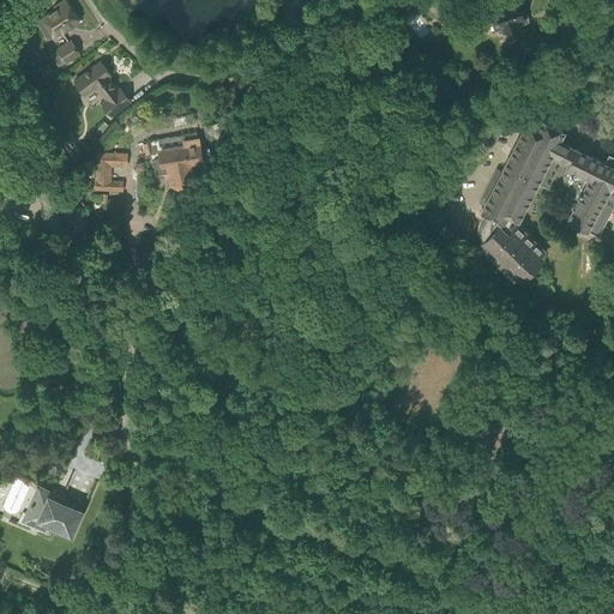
[(56,8),(43,18),(36,22),(47,40),(78,19),(66,0),(55,7),(56,8)]
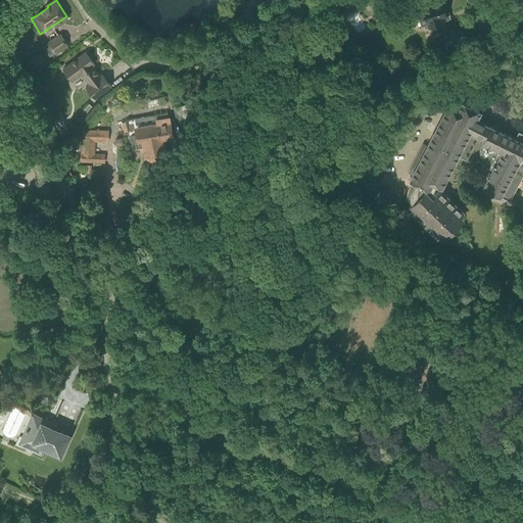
[(365,0),(373,9),(383,0),(365,0)]
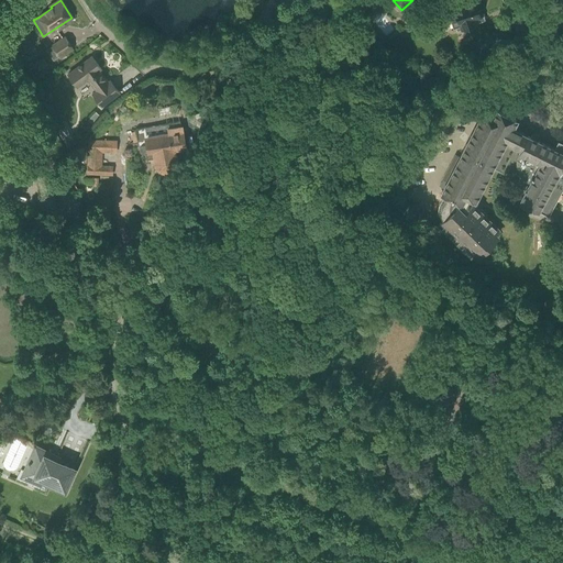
[(457,30),(483,21),(482,17),(484,17),(482,9),(478,10),(474,0),(466,0),(446,7),(453,28),(456,26),(457,30)]
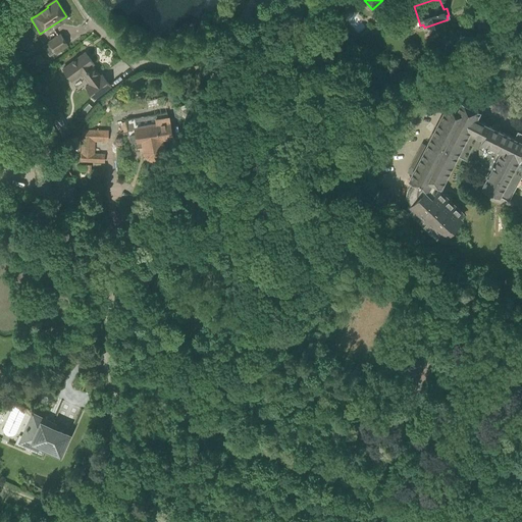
[(61,35),(49,43),(50,45),(54,50),(55,52),(67,45),(61,35)]
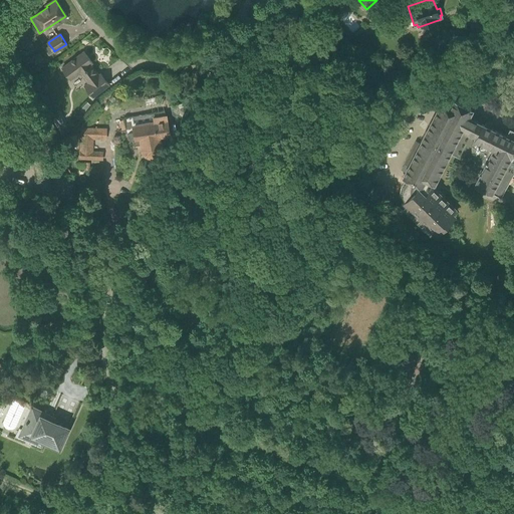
[(459,43),(443,37),(438,51),(453,57),(459,43)]
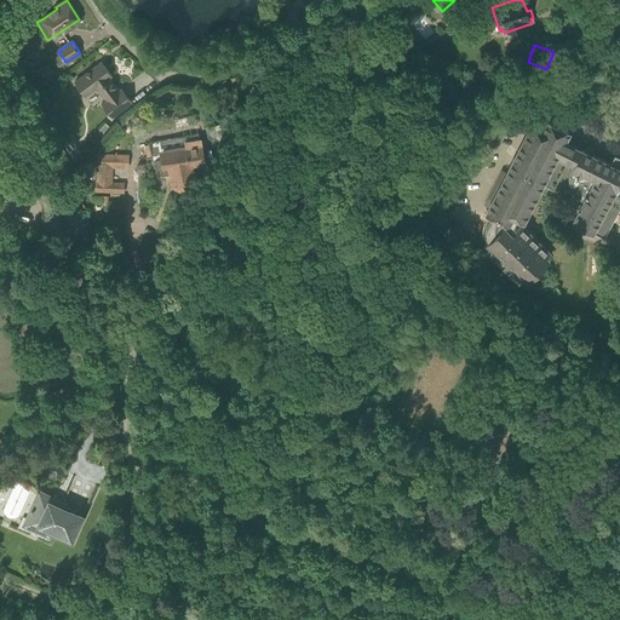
[(113,116),(132,102),(121,89),(119,91),(109,78),(112,75),(102,62),(75,81),(85,96),(86,95),(97,87),(107,99),(102,103),(113,116)]
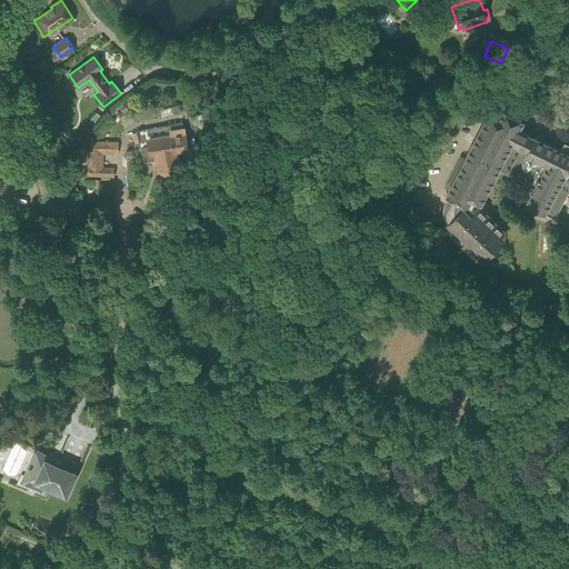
[(33,65),(39,73),(49,66),(45,58),(33,65)]
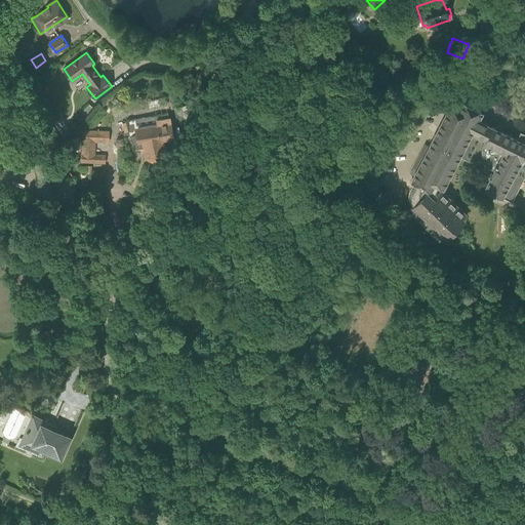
[(459,110),(450,105),(412,179),(414,180),(409,191),(409,193),(408,195),(408,196),(408,198),(409,200),(409,201),(410,203),(411,204),(412,206),(410,208),(440,238),(444,234),(447,237),(463,221),(460,218),(463,214),(441,192),(438,194),(435,192),(439,185),(440,185),(443,186),(458,157),(480,167),(481,167),(479,169),(483,174),(487,176),(490,178),(485,187),(501,196),(508,185),(516,189),(524,171),(524,135),(521,142),(478,119),(481,112),(463,103),(459,110)]
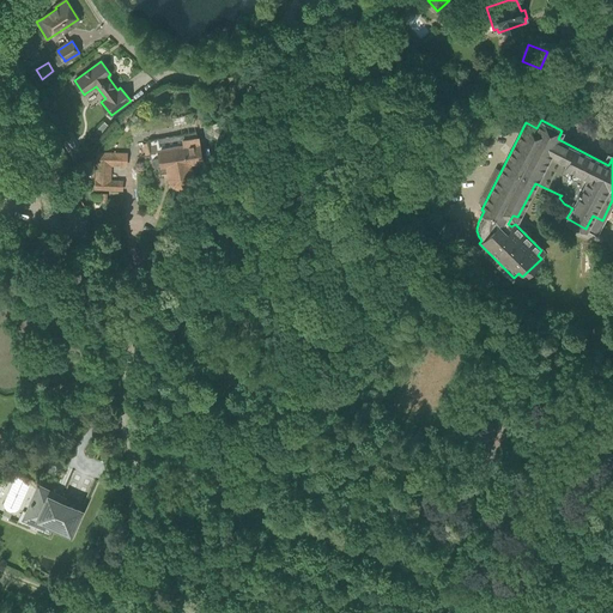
[(109,127),(104,122),(96,131),(101,135),(109,127)]
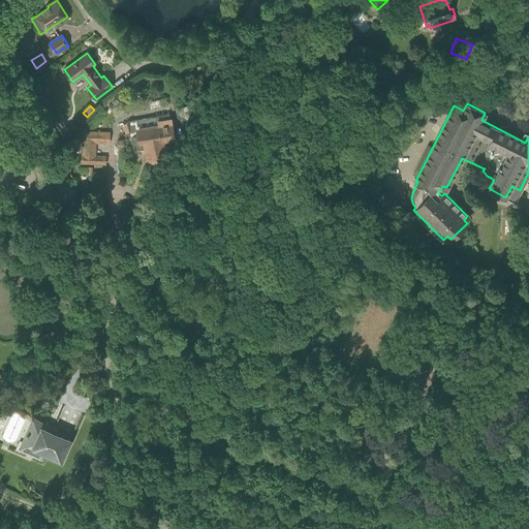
[(183,118),(188,120),(192,113),(188,111),(186,111),(183,118)]
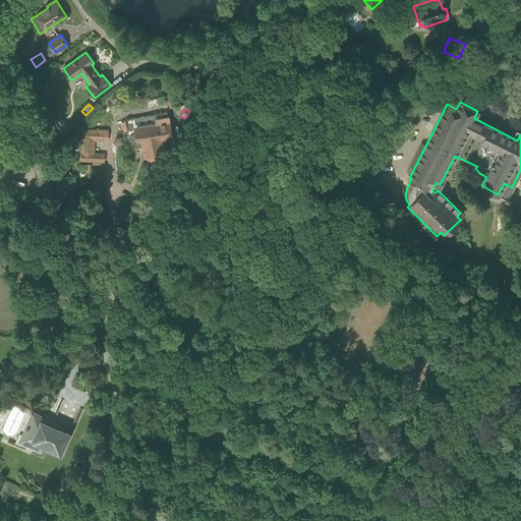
[(126,120),(126,122),(122,123),(123,133),(128,132),(129,143),(135,143),(136,148),(141,147),(142,153),(145,157),(149,160),(153,161),(156,161),(160,160),(161,159),(164,157),(165,153),(165,151),(165,149),(163,139),(173,137),(170,114),(126,120)]
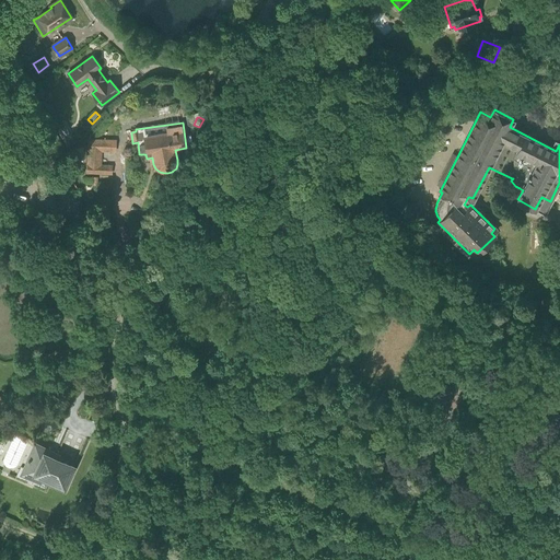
[(113,165),(102,165),(103,152),(116,152),(117,140),(89,139),(88,174),(113,175),(113,165)]
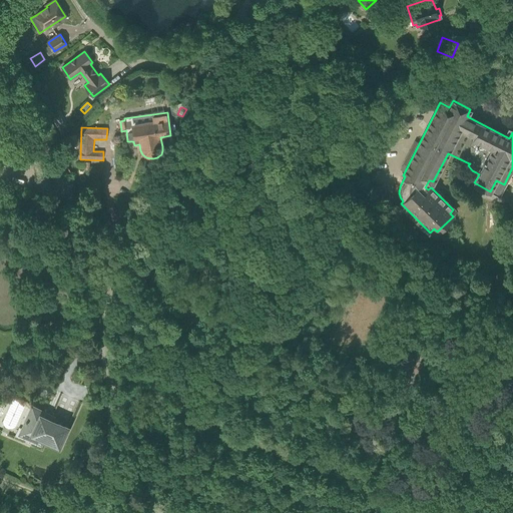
[(13,166),(29,160),(25,150),(9,155),(13,166)]
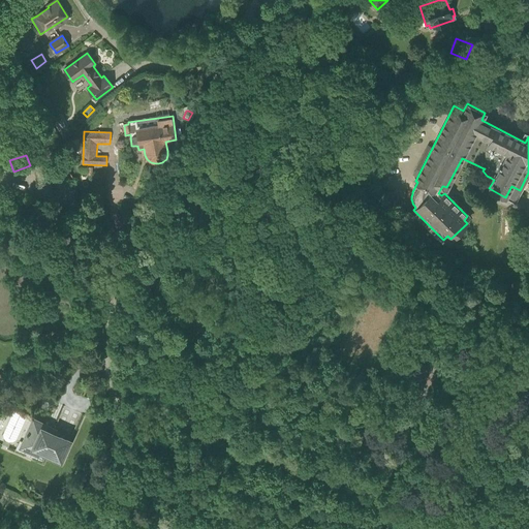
[(36,178),(44,175),(38,158),(29,161),(36,178)]
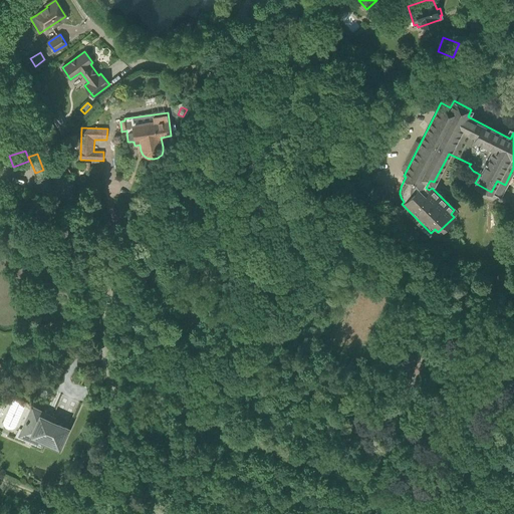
[(494,235),(495,248),(505,248),(505,236),(494,235)]
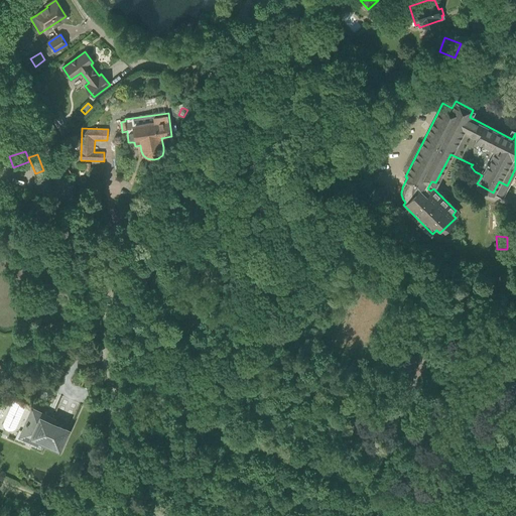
[(26,406),(13,400),(3,423),(3,426),(6,430),(9,431),(13,431),(16,429),(26,406)]
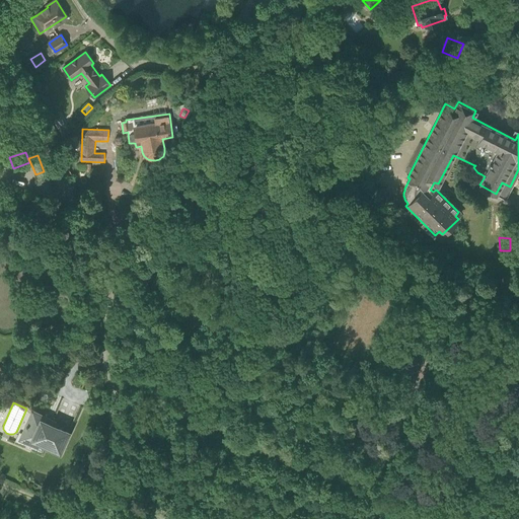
[(54,421),(33,412),(27,425),(26,425),(25,428),(26,428),(23,435),(60,451),(69,432),(52,425),(54,421)]
